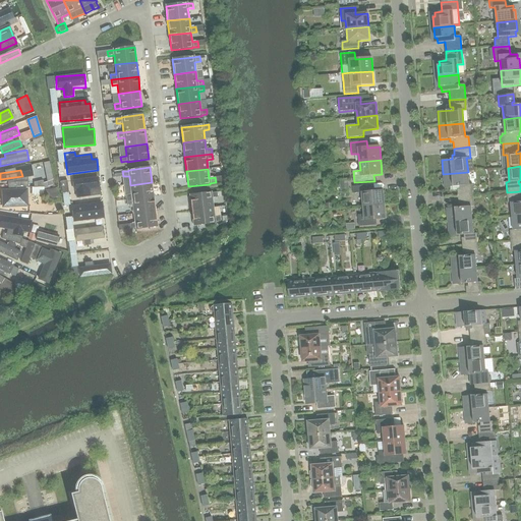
[(472,185),(469,185),(468,172),(443,174),(445,187),(459,186),(460,189),(457,189),(458,197),(473,195),(472,185)]
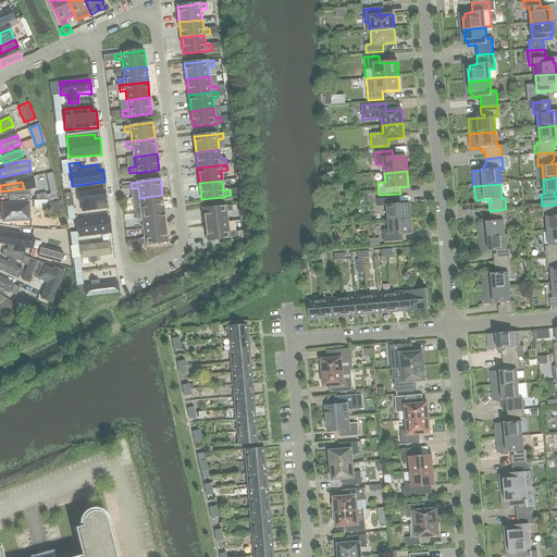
[(97,203),(107,202),(106,190),(77,193),(78,206),(82,205),(83,212),(98,211),(97,203)]
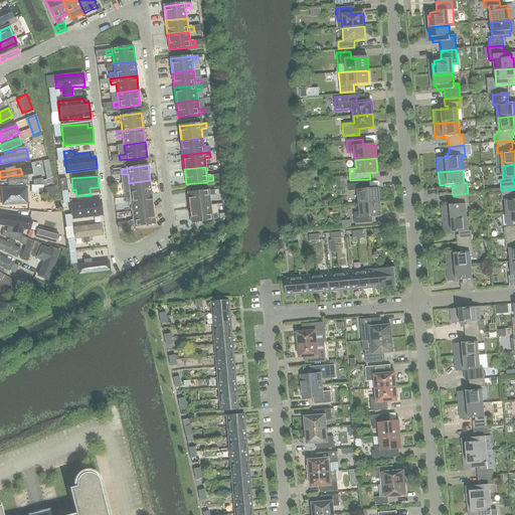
[(345,190),(343,178),(335,179),(336,191),(345,190)]
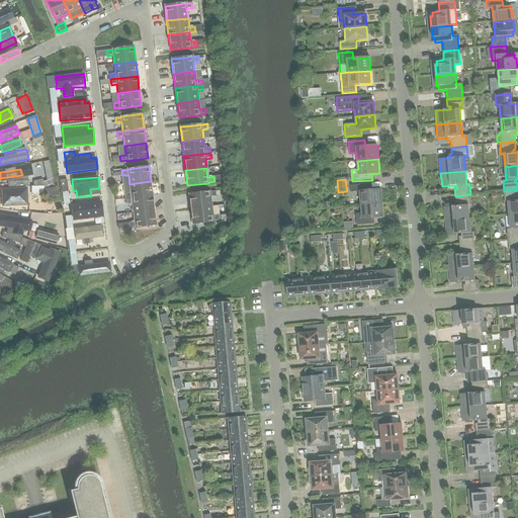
[(130,184),(131,193),(124,194),(125,199),(153,196),(151,181),(130,184)]
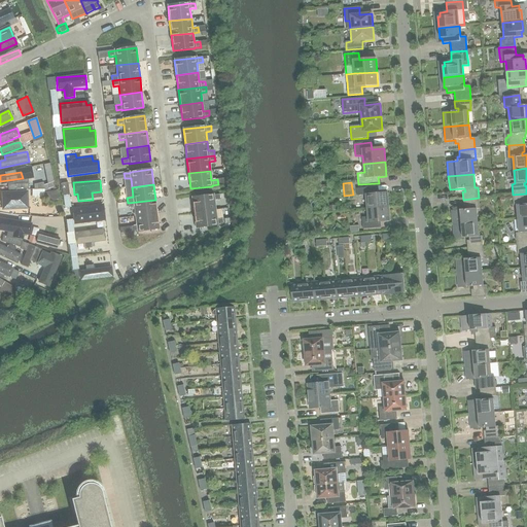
[(367,209),(389,207),(387,192),(376,195),(375,187),(357,189),(357,196),(366,196),(367,209)]
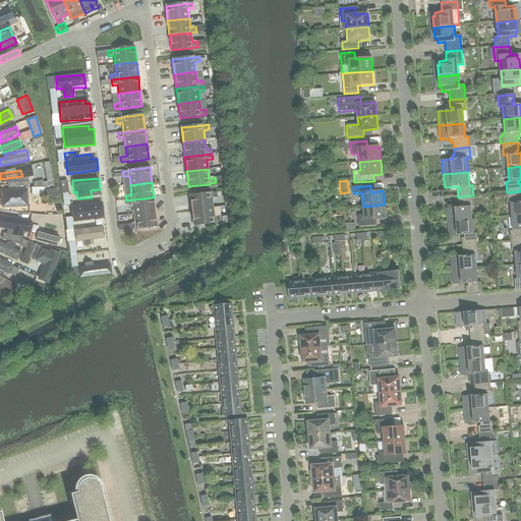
[(0,194),(0,205),(32,207),(33,197),(26,196),(26,191),(15,191),(15,196),(0,194)]
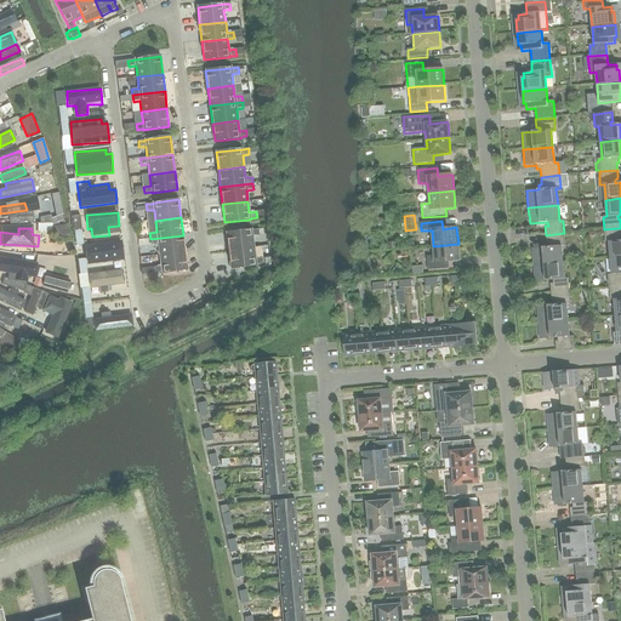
[(609,243),(610,258),(620,257),(620,240),(620,237),(620,228),(604,229),(605,243),(609,243)]
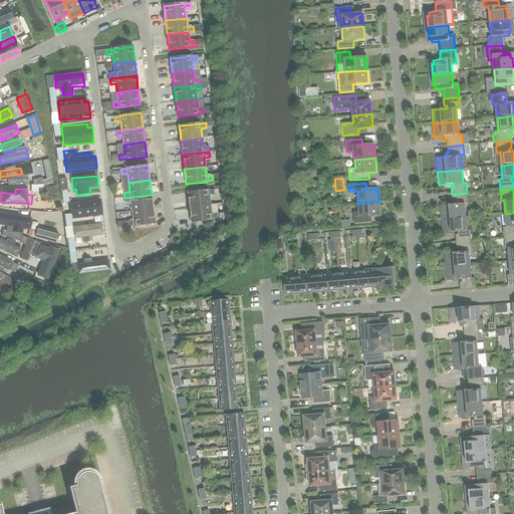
[(209,196),(215,195),(214,190),(208,191),(208,190),(187,193),(189,208),(210,205),(209,196)]
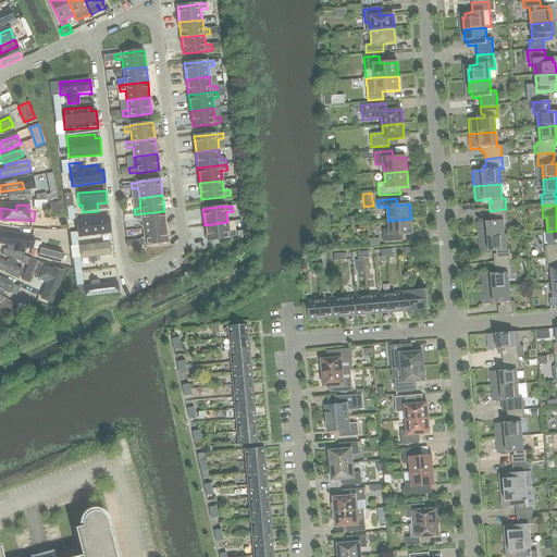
[(477,223),(479,238),(505,235),(504,221),(507,221),(506,209),(490,211),(490,219),(493,219),(493,222),(477,223)]
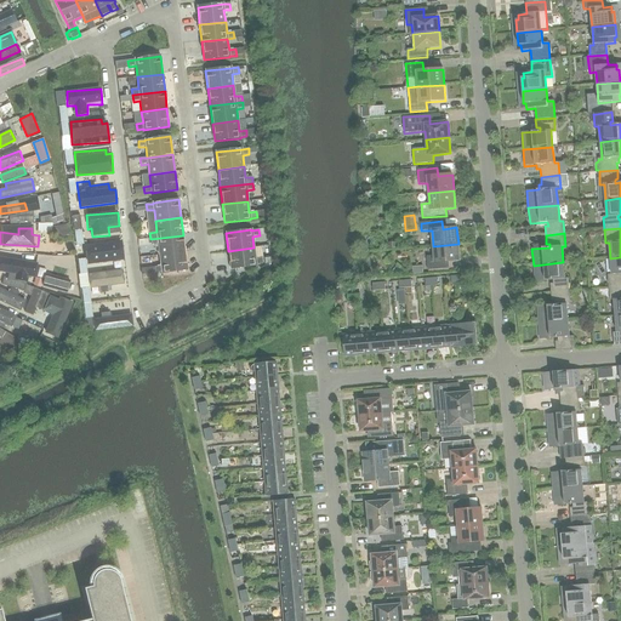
[(158,244),(159,256),(184,252),(183,235),(151,239),(151,240),(152,245),(158,244)]
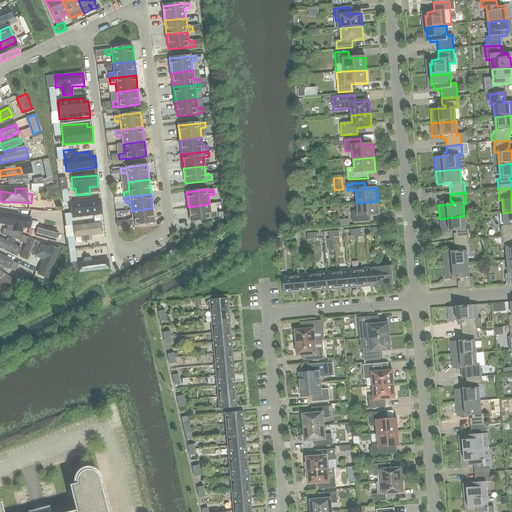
[(71,203),(73,220),(102,217),(100,200),(71,203)]
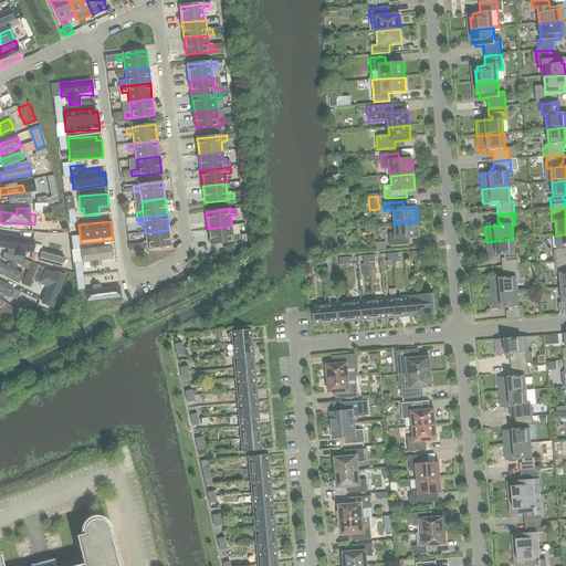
[(390,247),(406,245),(406,239),(419,238),(418,222),(395,224),(396,233),(389,234),(390,247)]
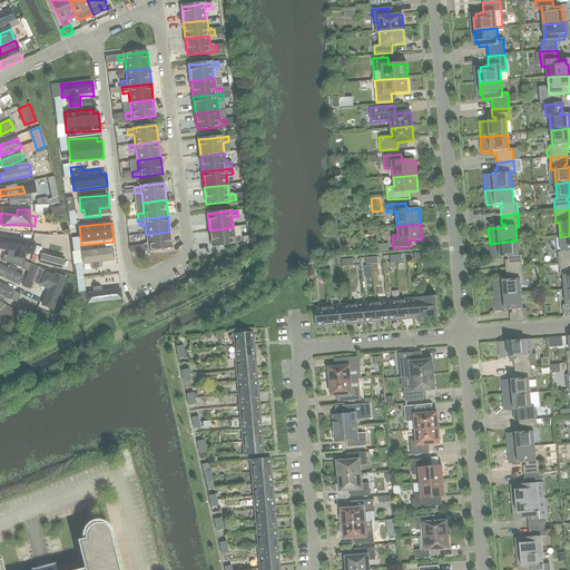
[(234,237),(233,227),(209,231),(212,247),(235,244),(242,243),(241,237),(234,237)]
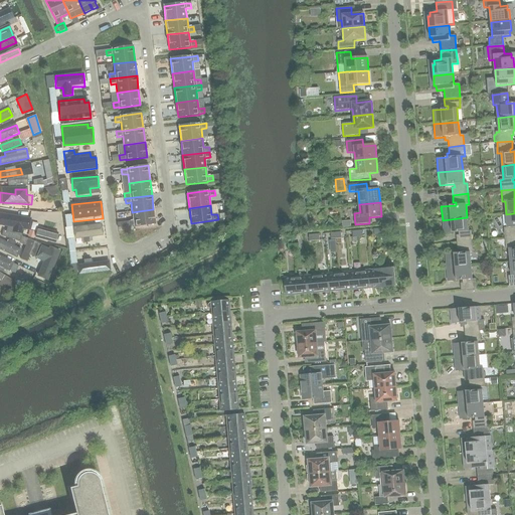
[(134,226),(155,224),(153,209),(132,212),(134,221),(128,221),(129,227),(134,226)]
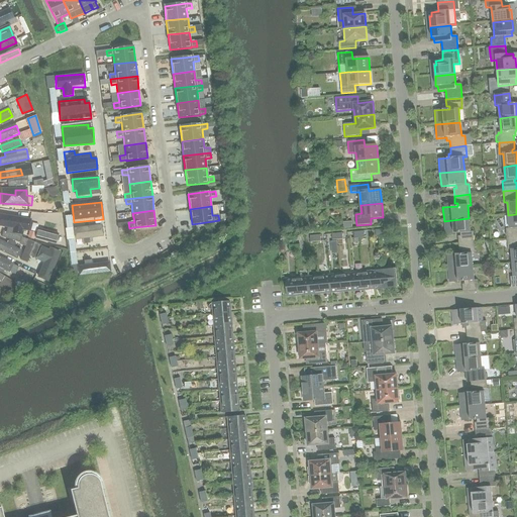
[(506,229),(507,239),(516,238),(516,214),(508,215),(509,228),(506,229)]
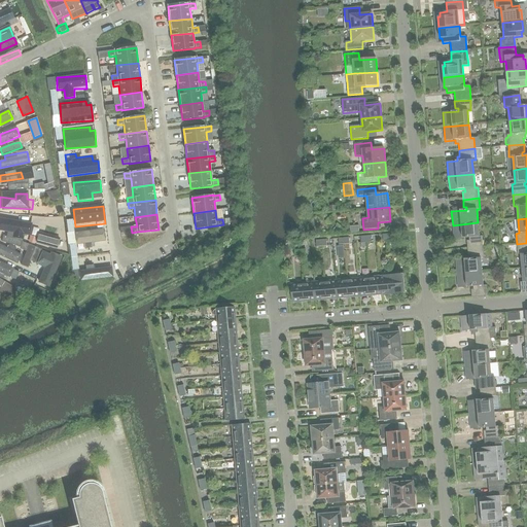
[(0,219),(0,232),(15,234),(14,239),(24,240),(25,235),(31,235),(33,222),(0,219)]
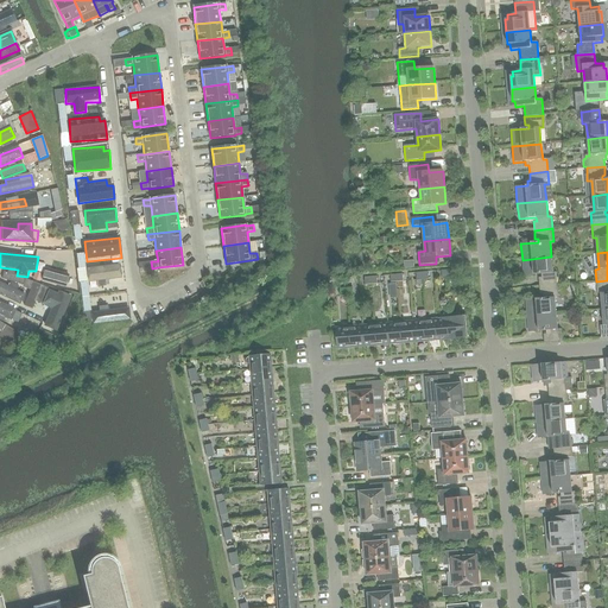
[(538,278),(539,286),(557,285),(556,272),(552,273),(551,257),(523,260),(524,276),(542,274),(542,278),(538,278)]
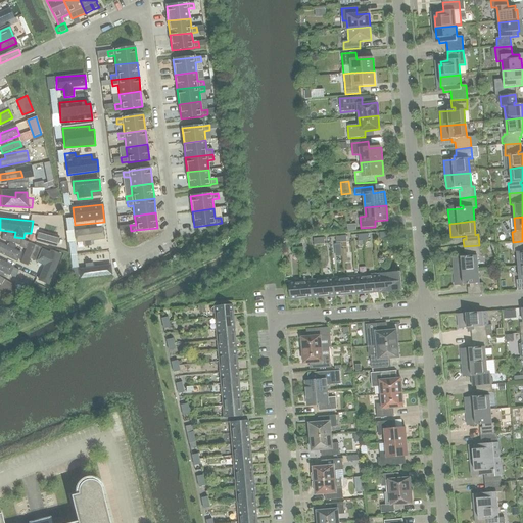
[(78,243),(105,240),(103,228),(77,231),(78,243)]
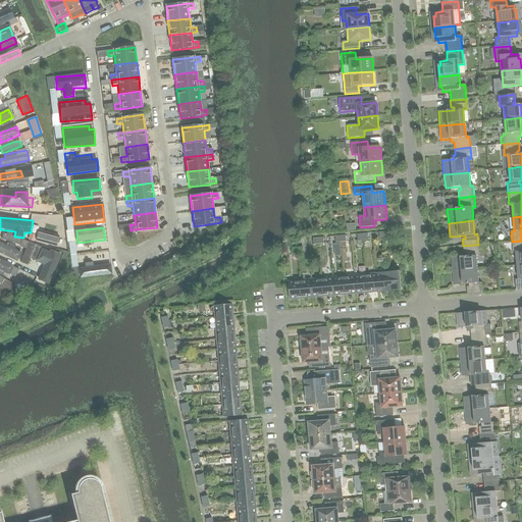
[(38,230),(36,241),(56,246),(58,237),(38,230)]
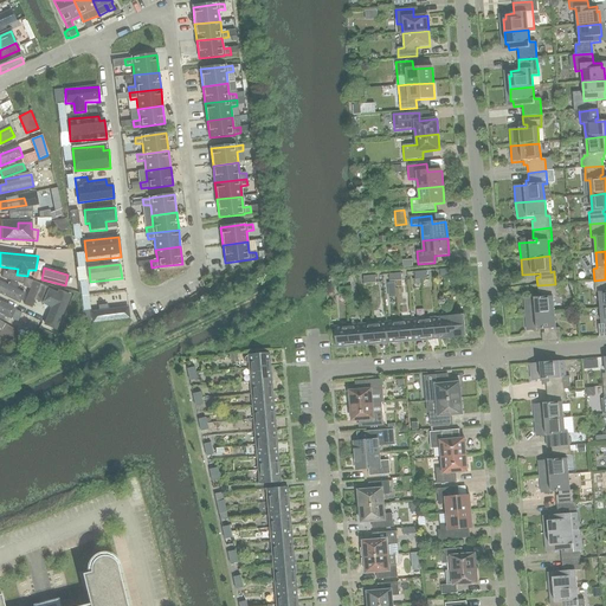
[(79,283),(86,282),(88,282),(85,268),(78,269),(76,269),(78,283),(79,283)]
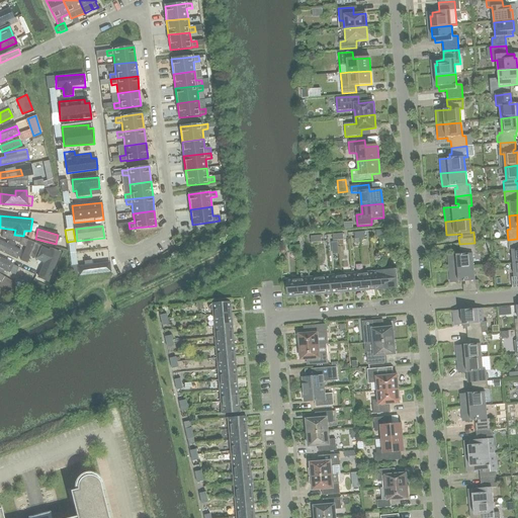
[(21,237),(6,233),(3,232),(1,238),(20,243),(22,238),(21,237)]
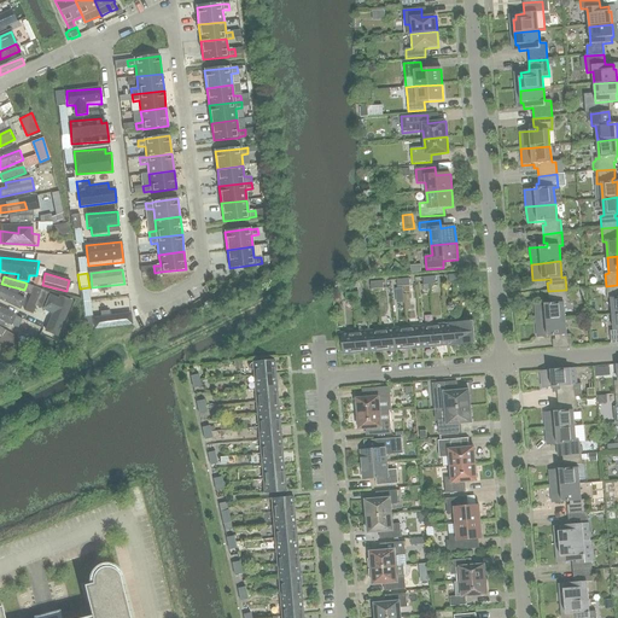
[(611,298),(612,315),(617,314),(617,285),(606,286),(607,299),(611,298)]
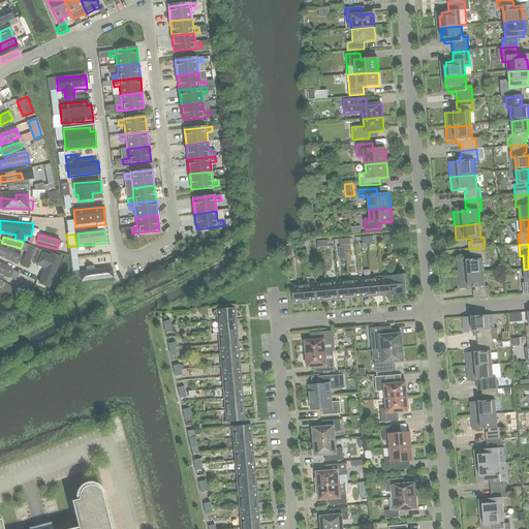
[(0,246),(0,257),(42,277),(40,282),(50,286),(62,257),(30,247),(25,257),(0,246)]
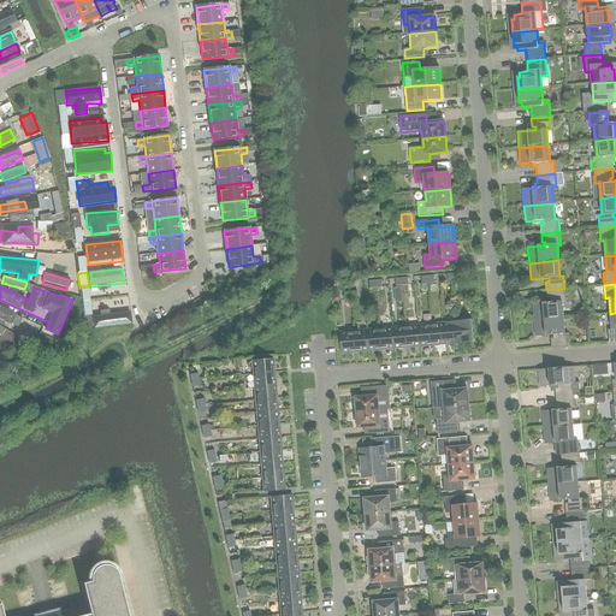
[(533,304),(534,320),(563,318),(562,302),(566,302),(564,289),(546,290),(548,300),(550,298),(550,302),(533,304)]
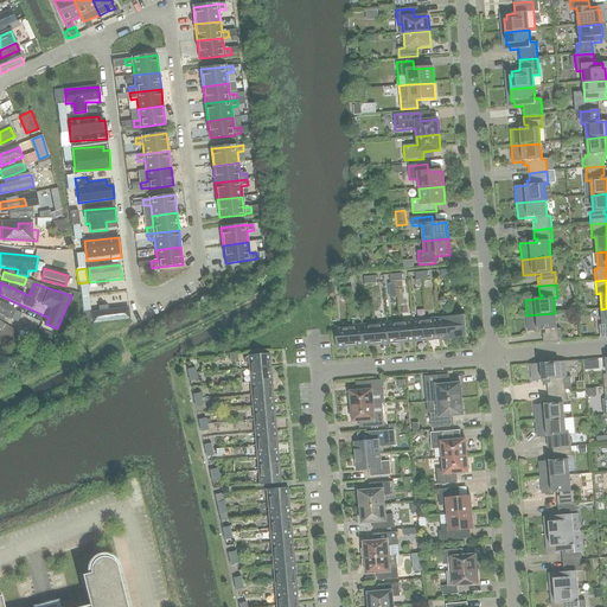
[(30,319),(0,304),(0,320),(23,332),(30,319)]
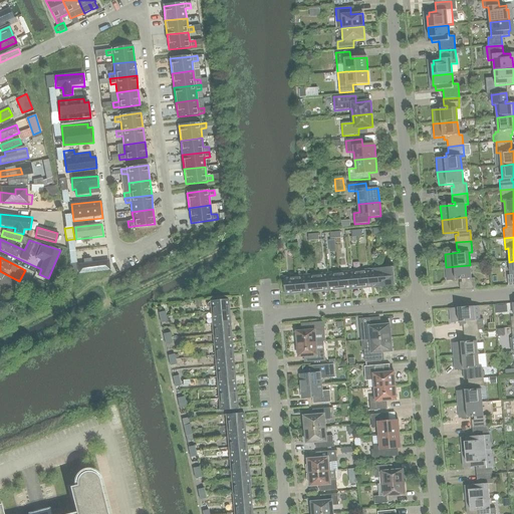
[(85,265),(79,265),(80,273),(110,270),(109,262),(93,264),(92,260),(84,261),(85,265)]
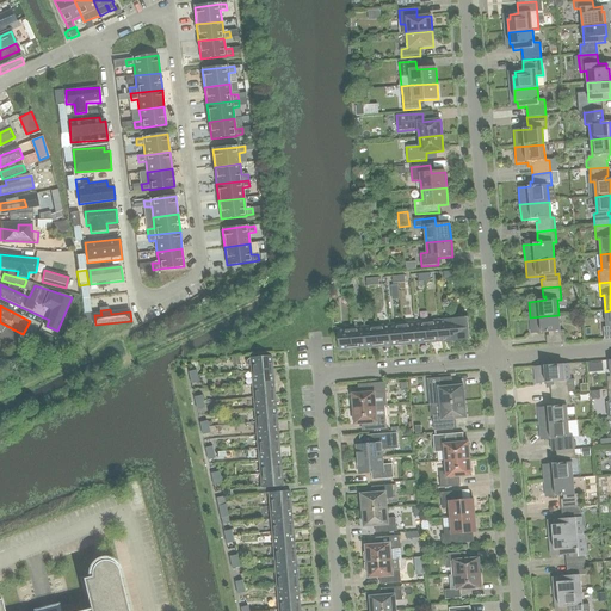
[(93,321),(92,313),(85,314),(82,314),(85,327),(92,326),(91,321),(93,321)]
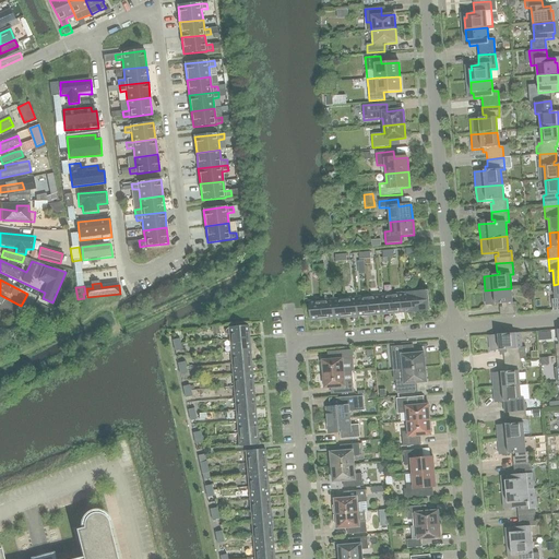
[(512,304),(511,288),(485,290),(486,306),(502,305),(502,308),(500,308),(500,316),(516,314),(516,302),(512,304)]
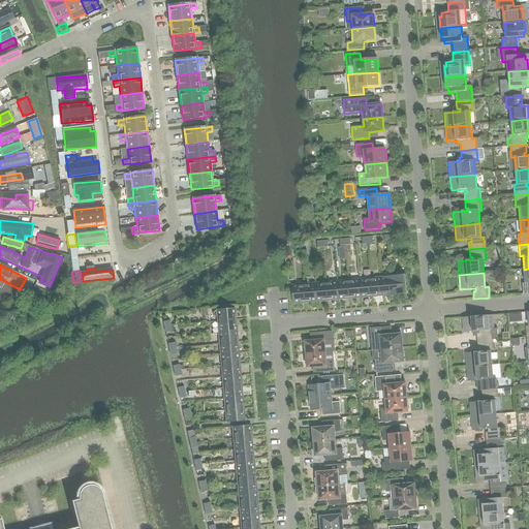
[(395,296),(406,294),(404,276),(394,277),(395,296)]
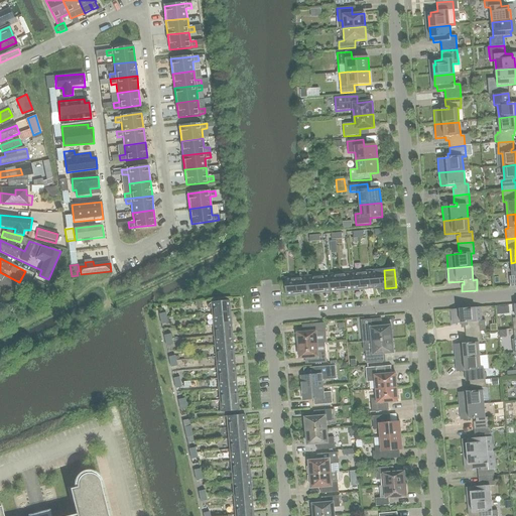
[(362,271),(363,289),(374,289),(373,270),(362,271)]
